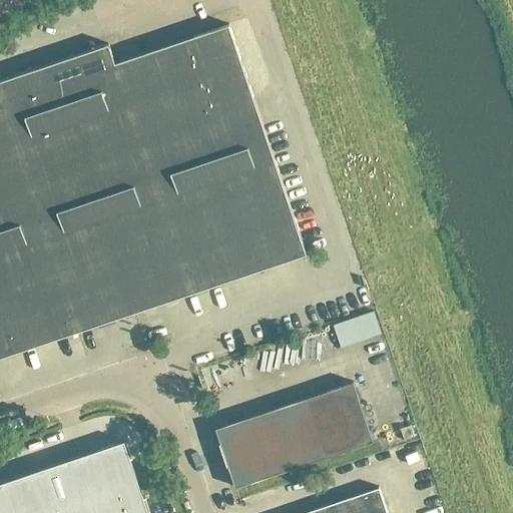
[(307,252),(239,58),(227,24),(114,63),(108,44),(50,63),(134,311),(137,310),(307,252)]
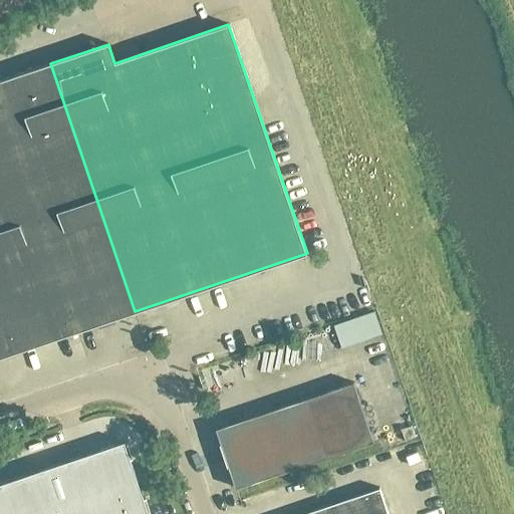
[(135,311),(50,63),(0,79),(0,356),(134,311),(135,311)]
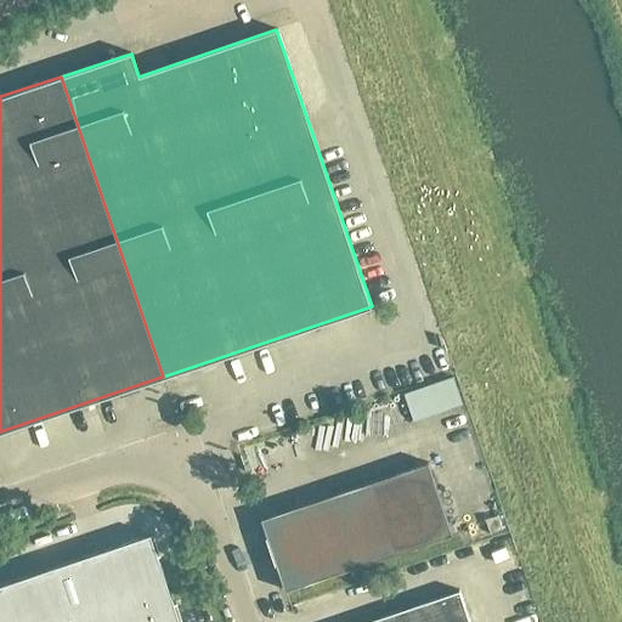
[(286,589),(453,533),(429,462),(261,518),(286,589)]
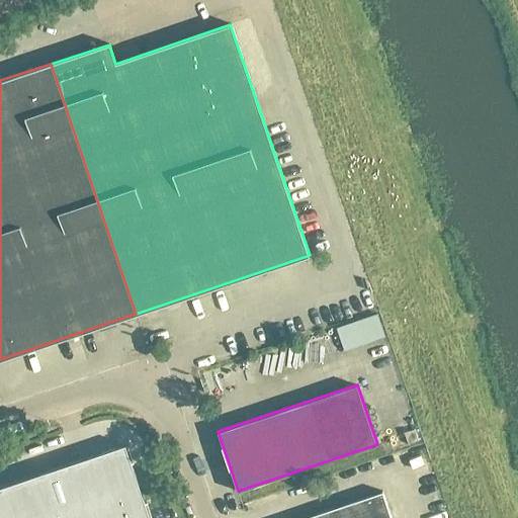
[(0,488),(0,517),(147,517),(122,445),(0,488)]
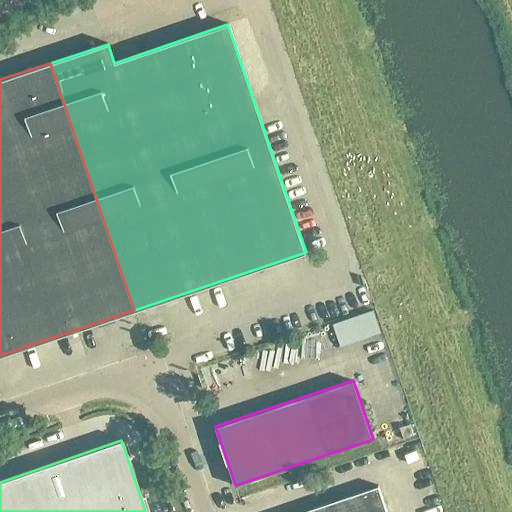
[(387,511),(378,486),(362,491),(368,511),(387,511)]
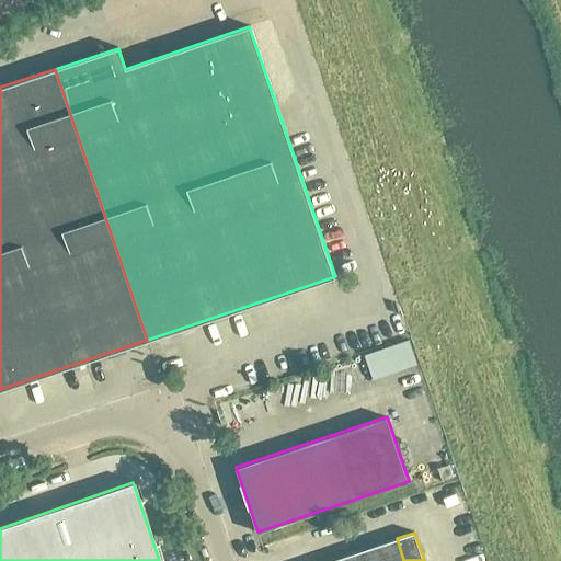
[(403,560),(397,538),(379,544),(385,560),(403,560)]
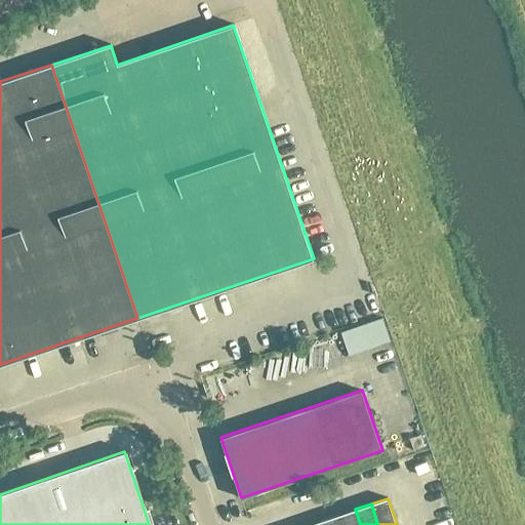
[(360,524),(355,509),(338,515),(341,524),(360,524)]
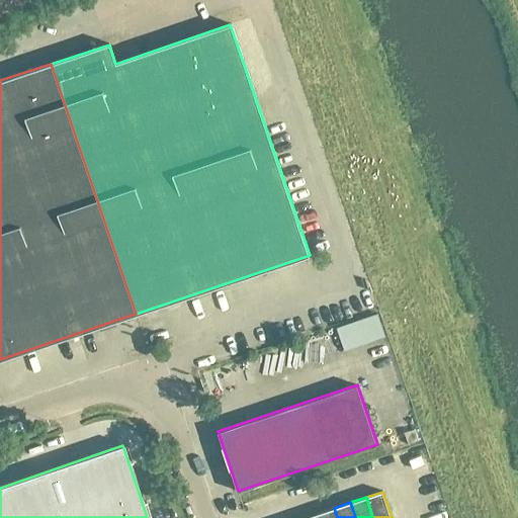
[(337,517),(334,508),(318,513),(319,517),(337,517)]
